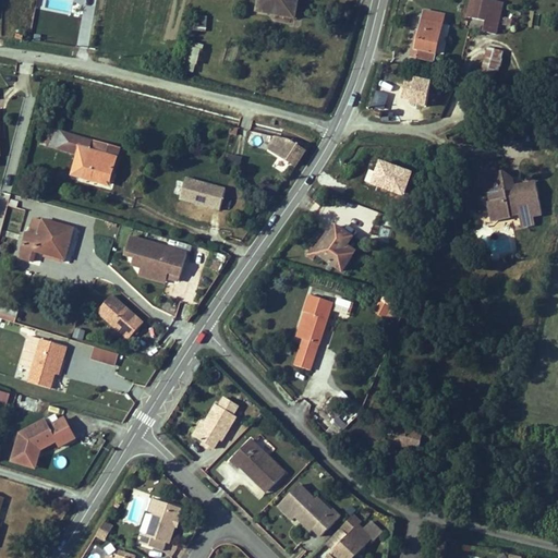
[(296,0),(258,0),(256,11),(278,15),(279,11),(294,13),(296,0)]
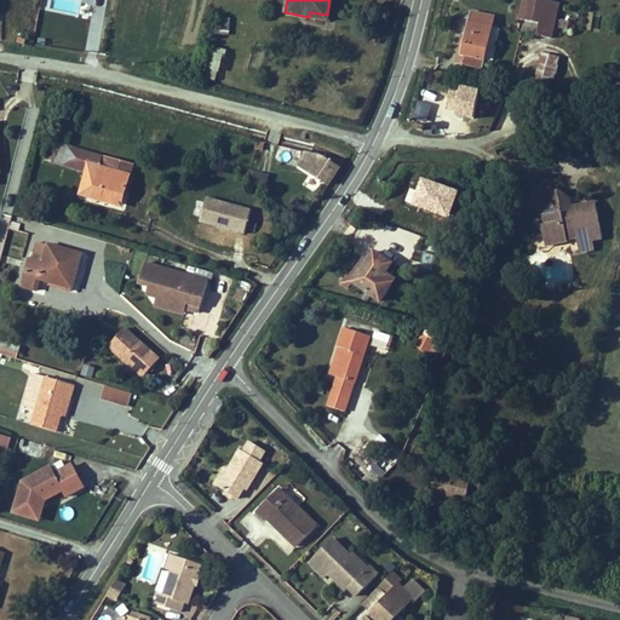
[(550,0),(516,0),(514,16),(533,21),(530,33),(544,35),(550,0)]
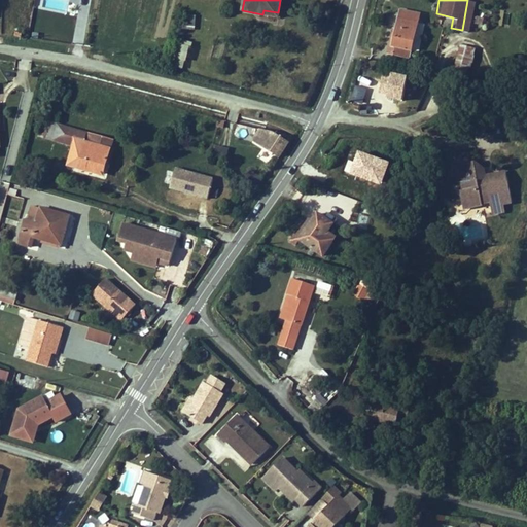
[(501,26),(508,27),(511,12),(503,12),(501,26)]
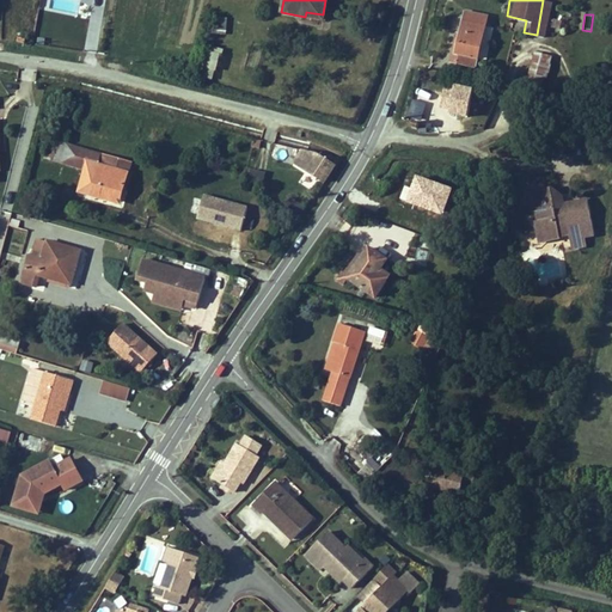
[(451,61),(475,67),(477,57),(484,28),(464,23),(460,36),(459,42),(456,41),(451,61)]
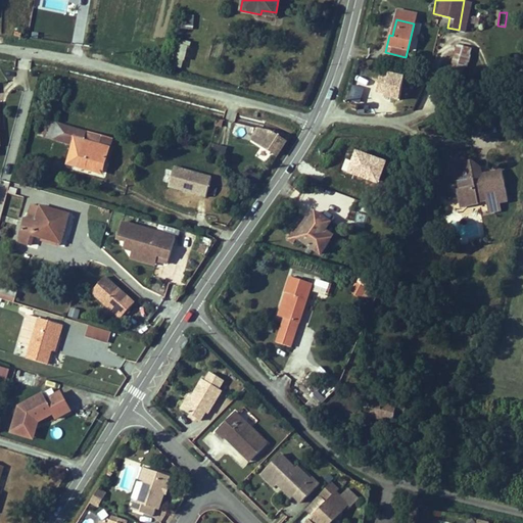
[(179,39),(175,61),(186,63),(189,41),(179,39)]
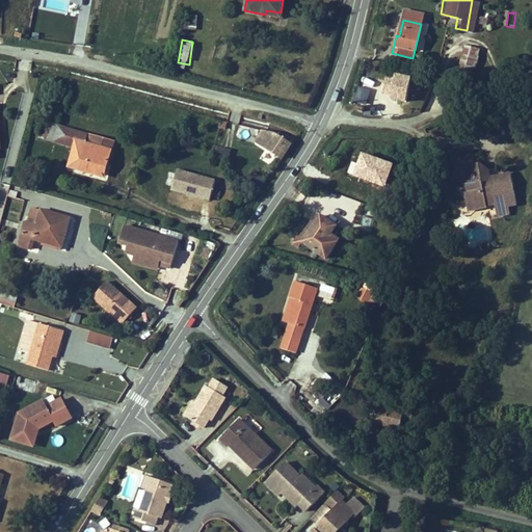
[(459,60),(476,64),(480,49),(463,45),(459,60)]
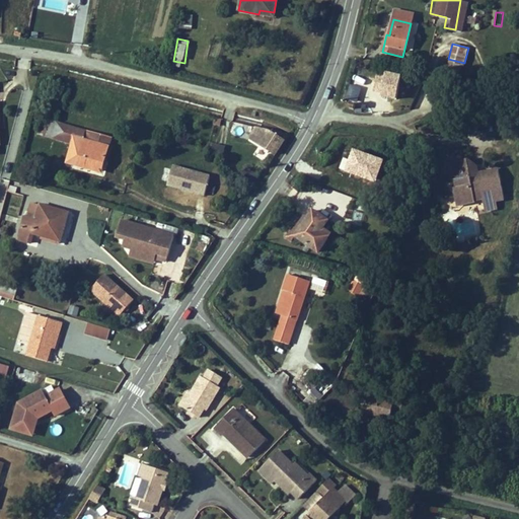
[(372,96),(397,99),(400,75),(375,72),(372,96)]
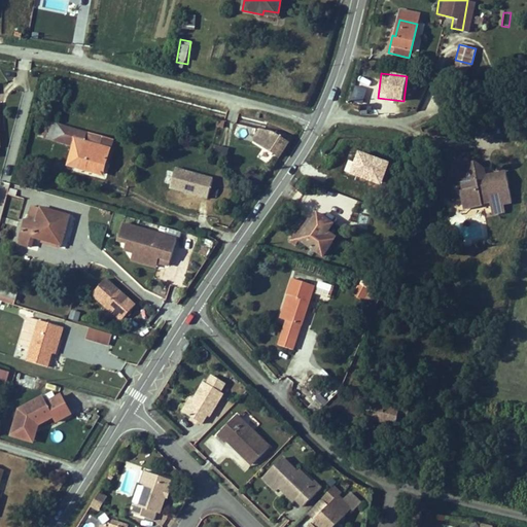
[(90,134),(58,125),(53,141),(64,144),(65,140),(74,143),(84,146),(81,159),(71,156),(68,167),(100,175),(100,171),(104,172),(111,141),(89,135),(90,134)]
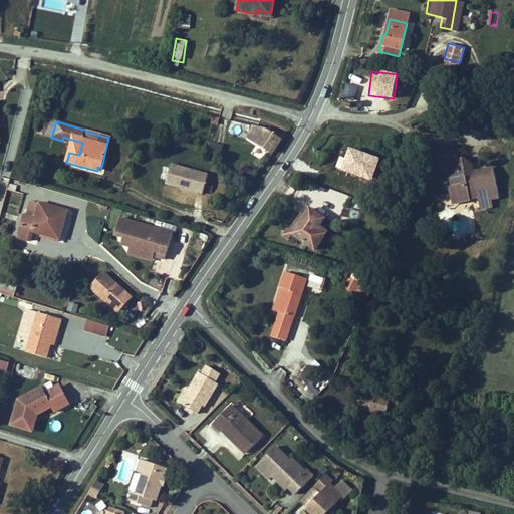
[(247,138),(252,141),(260,127),(254,125),(247,138)]
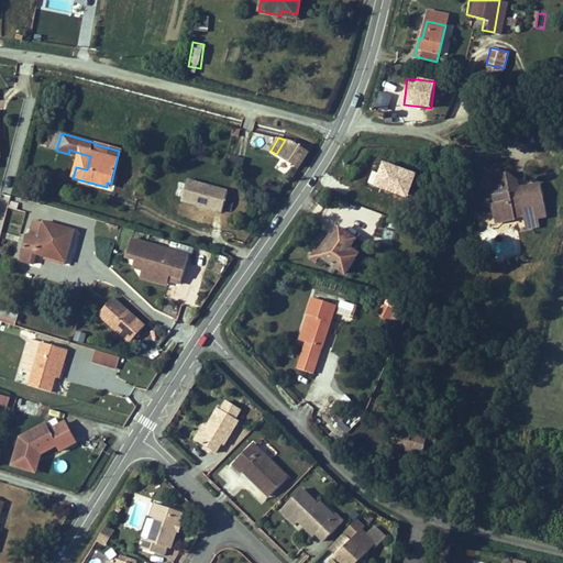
[(280,157),(291,141),(285,140),(276,154),(280,157)]
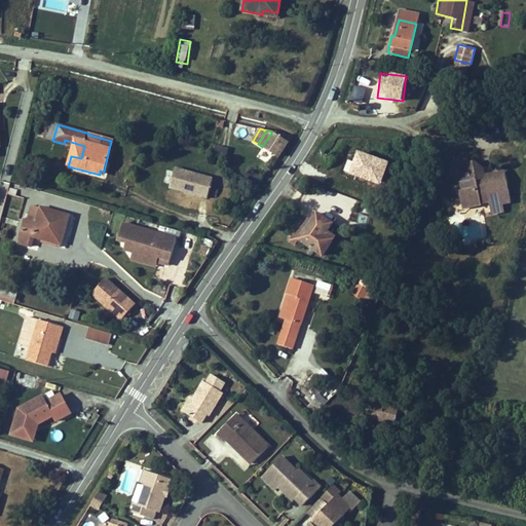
[(262,147),(277,156),(287,142),(272,132),(262,147)]
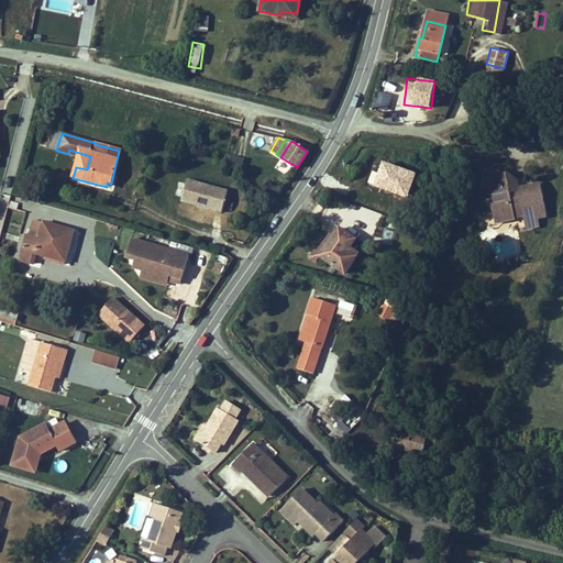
[(87,169),(90,156),(79,153),(76,167),(87,169)]
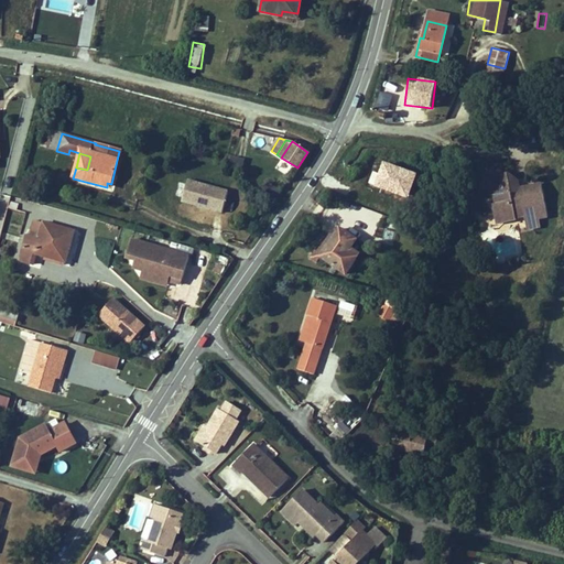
[(240,169),(241,158),(228,156),(227,167),(240,169)]
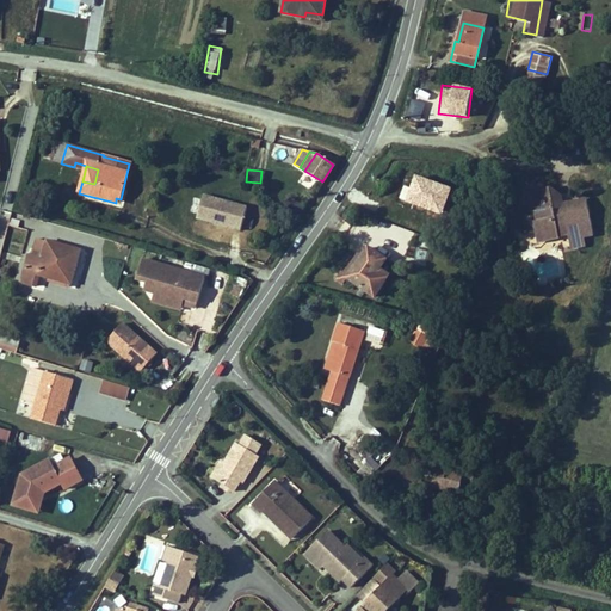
[(303,173),(297,181),(308,187),(313,179),(303,173)]
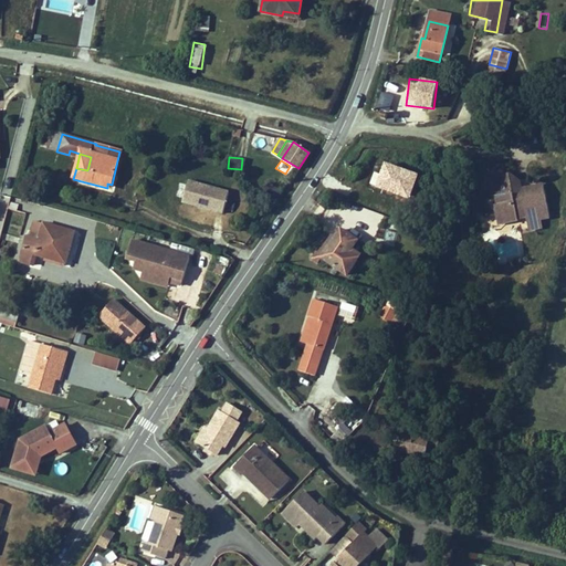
[(477,180),(468,182),(472,203),(485,201),(496,199),(498,205),(494,206),(496,218),(505,223),(517,221),(516,212),(525,211),(527,222),(537,220),(551,218),(543,186),(526,188),(527,191),(521,192),(521,189),(519,180),(510,174),(491,178),(490,171),(475,174),(477,180)]
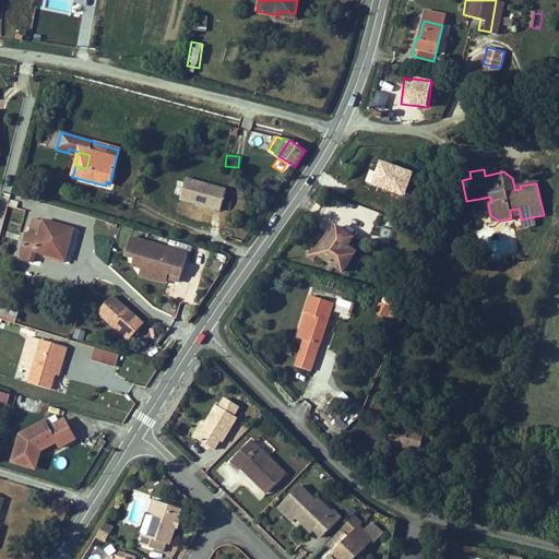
[(221,211),(226,187),(185,178),(179,202),(221,211)]
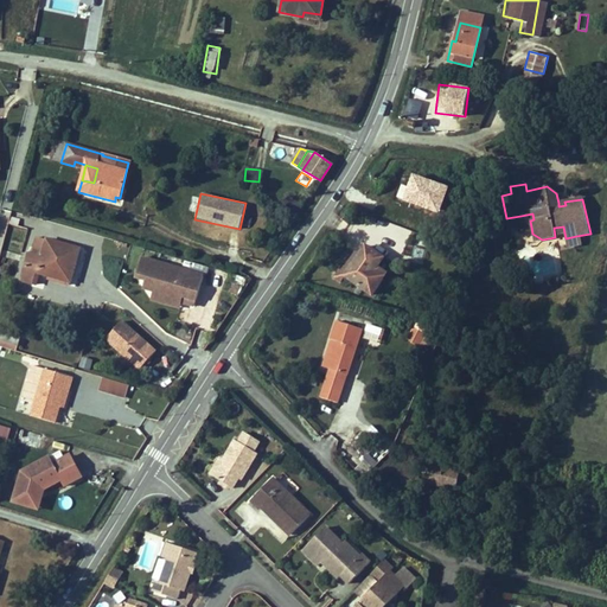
[(464,223),(453,246),(462,250),(470,234),(471,235),(474,228),(464,223)]
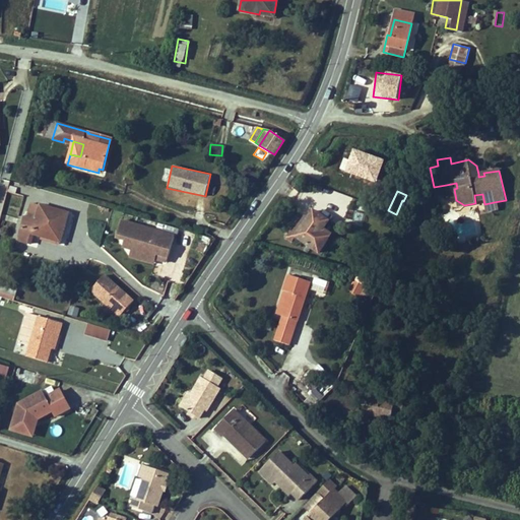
[(67,213),(31,203),(26,219),(24,218),(17,241),(29,244),(33,235),(42,237),(43,232),(57,236),(61,222),(64,223),(67,213)]
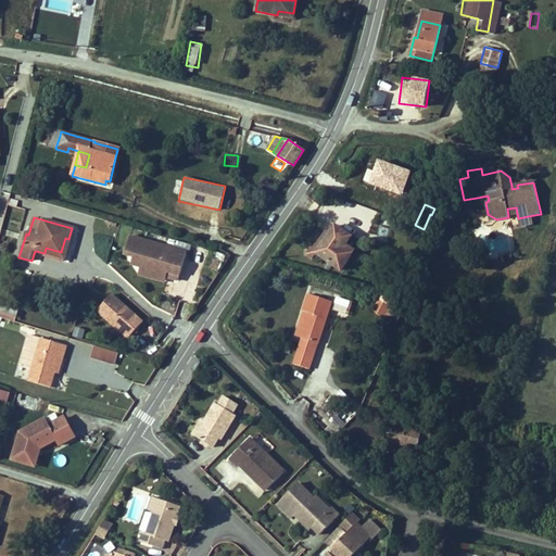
[(319,243),(314,252),(308,249),(306,252),(313,256),(315,253),(340,270),(352,254),(343,248),(346,244),(352,237),(336,226),(324,241),(321,240),(319,243)]
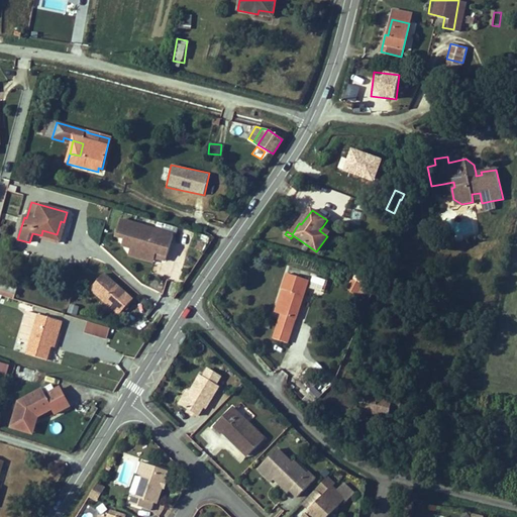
[(57,234),(42,230),(41,235),(59,240),(64,222),(61,221),(57,234)]
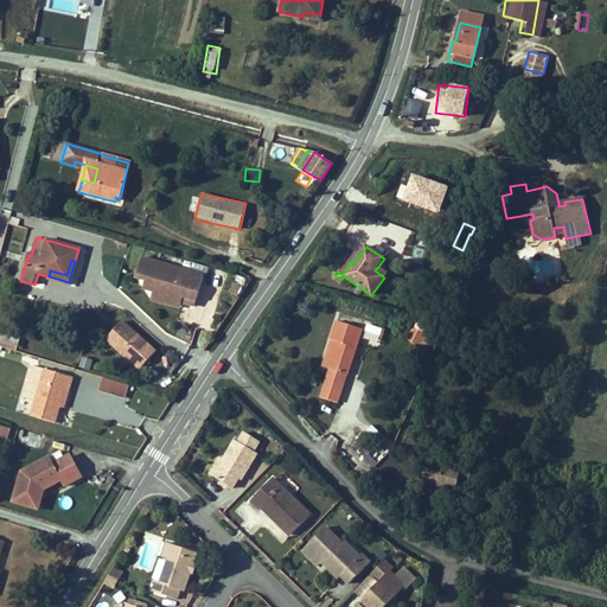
[(337,272),(343,275),(349,266),(344,262),(337,272)]
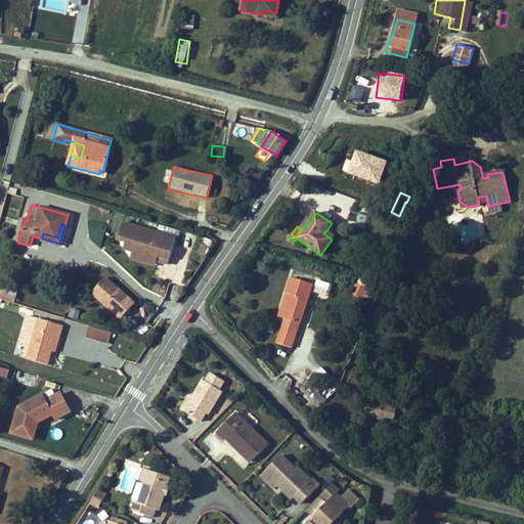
[(334,236),(326,230),(323,233),(332,239),(334,236)]
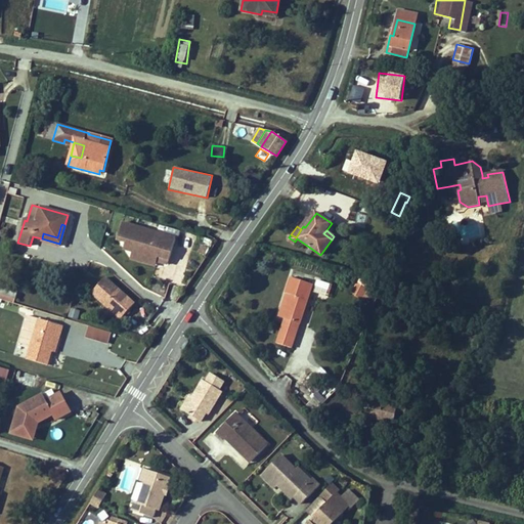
[(165,242),(139,269),(157,286),(168,273),(166,271),(169,268),(171,269),(182,257),(165,242)]
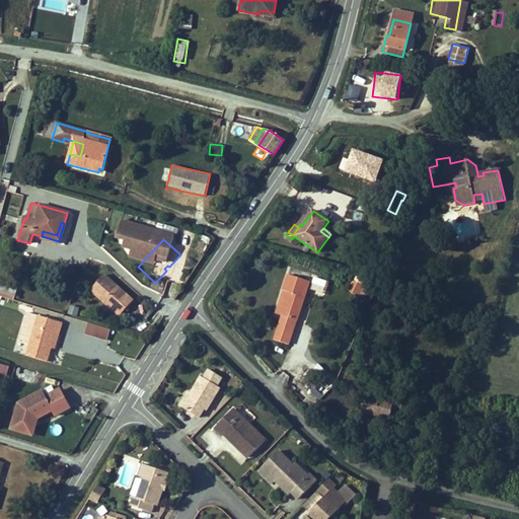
[(378,255),(371,252),(368,258),(375,262),(378,255)]
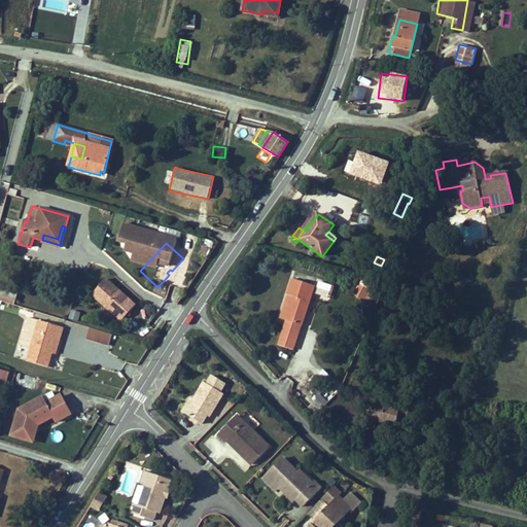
[(287,294),(288,294),(294,296),(286,320),(301,325),(302,326),(315,286),(292,279),(287,294)]
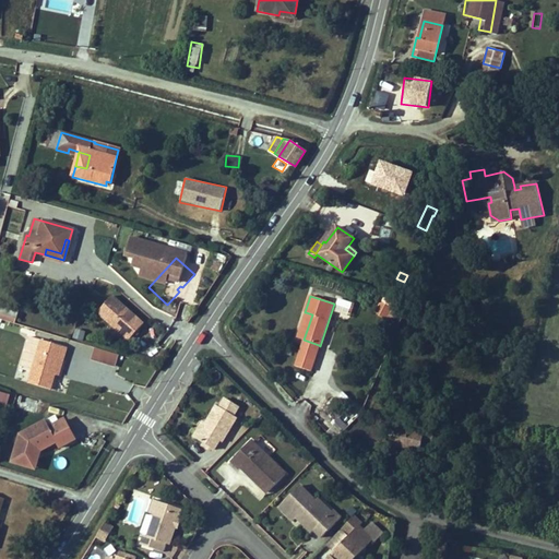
[(147,328),(116,299),(100,316),(132,344),(147,328)]
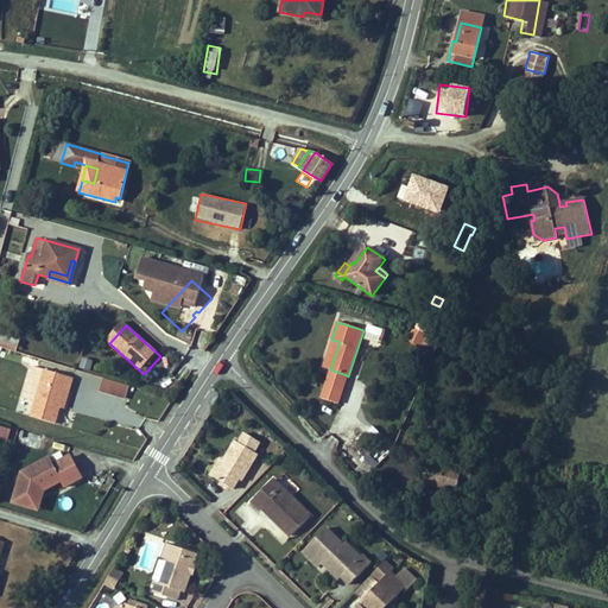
[(0,340),(18,346),(20,335),(0,328),(0,340)]
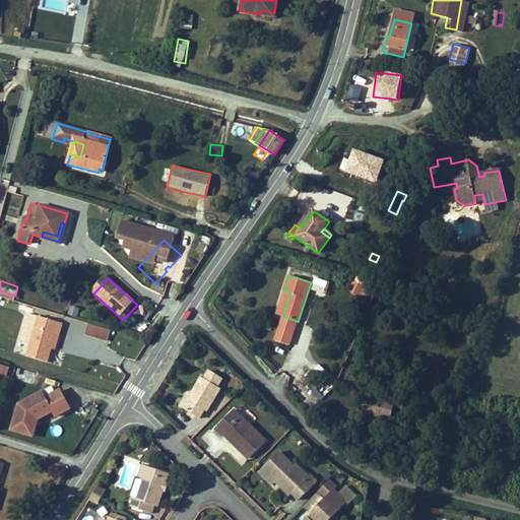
[(368,288),(359,285),(355,295),(365,298),(368,288)]
